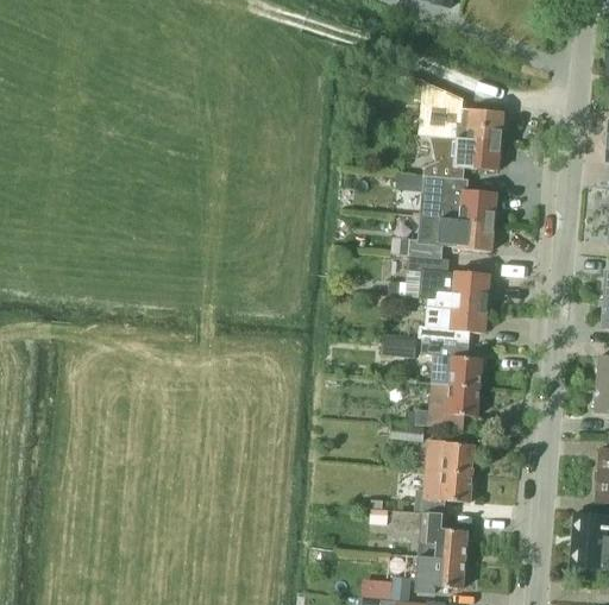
[(431,138),(500,143),(503,111),(469,107),(468,127),(413,123),(413,132),(429,133),(431,138)]
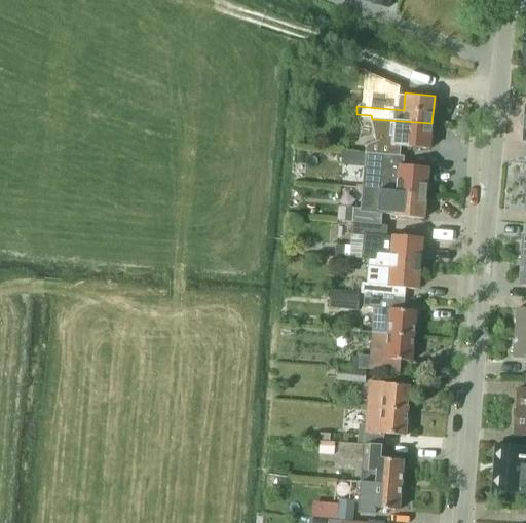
[(400,152),(401,144),(429,146),(431,123),(372,119),(376,139),(366,143),(365,149),(400,152)]
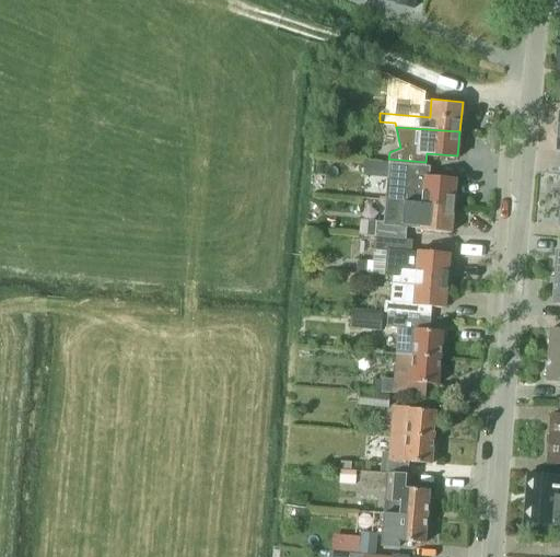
[(453,206),(456,176),(429,174),(429,164),(431,164),(389,160),(388,175),(401,176),(399,190),(405,192),(405,201),(453,206)]
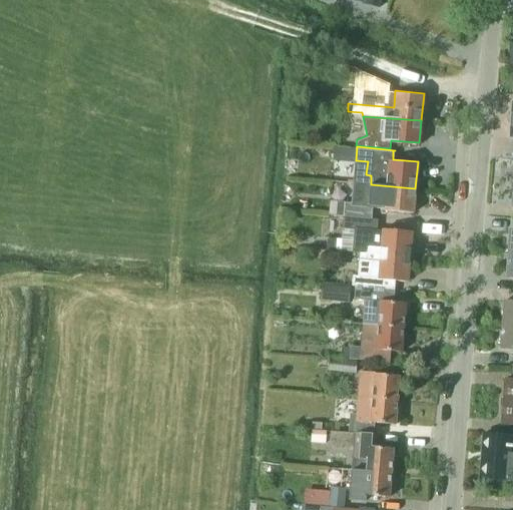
[(413,210),(415,188),(371,184),(352,183),(351,200),(373,202),(373,204),(385,205),(385,208),(413,210)]
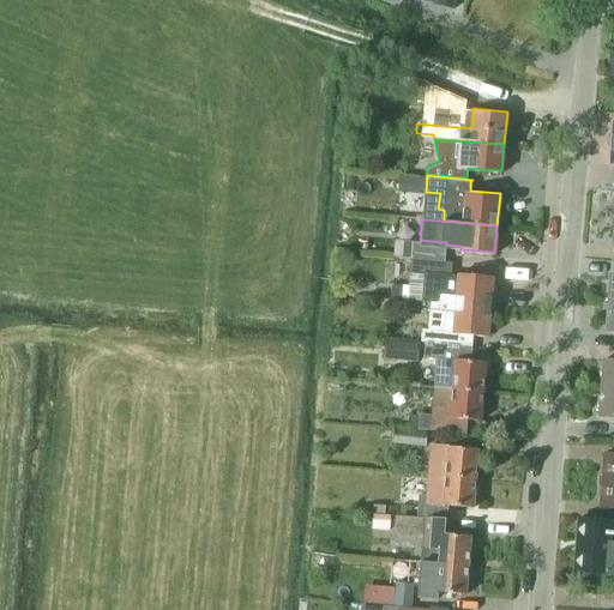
[(446,242),(420,240),(414,240),(411,255),(445,258),(446,245),(446,242)]
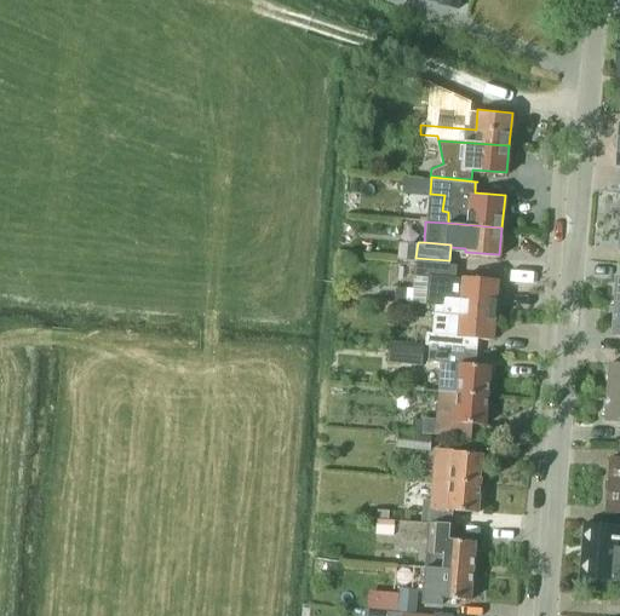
[(442,303),(441,304),(494,309),(498,277),(463,275),(463,276),(455,276),(457,262),(449,260),(415,258),(414,272),(430,274),(428,301),(442,303)]
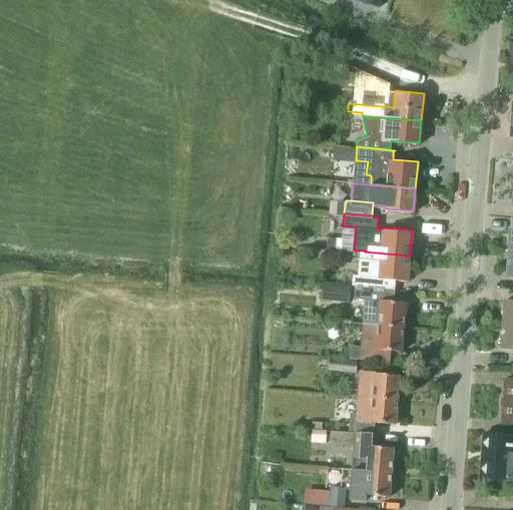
[(337,248),(338,237),(328,236),(327,247),(337,248)]
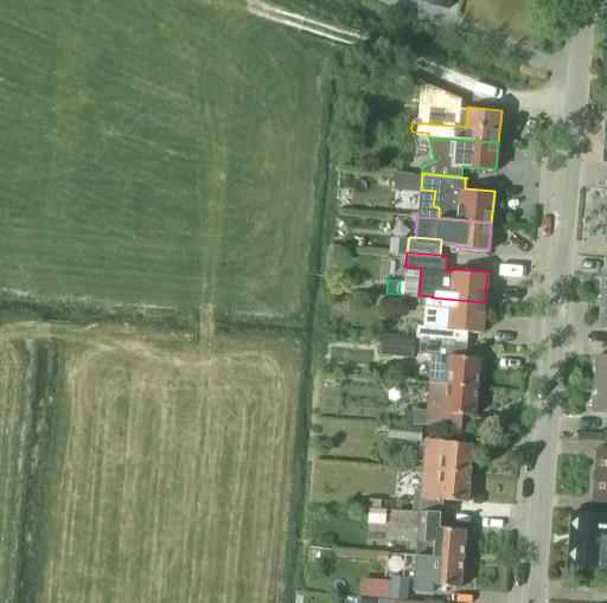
[(362,301),(385,303),(385,294),(362,292),(362,301)]
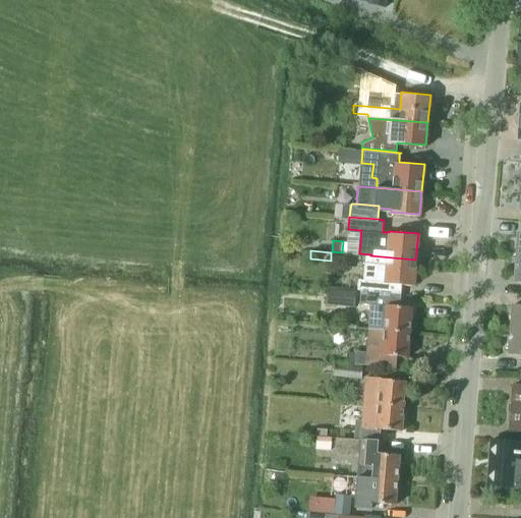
[(415,260),(370,255),(370,261),(365,261),(363,277),(359,277),(358,287),(361,287),(361,292),(400,296),(401,283),(413,284),(415,260)]
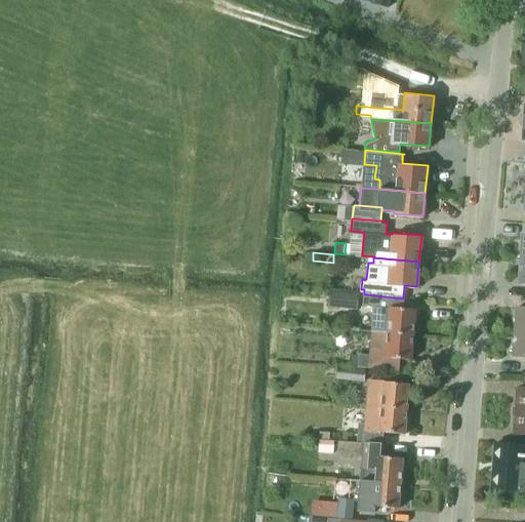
[(359,291),(330,289),(328,306),(358,308),(359,291)]
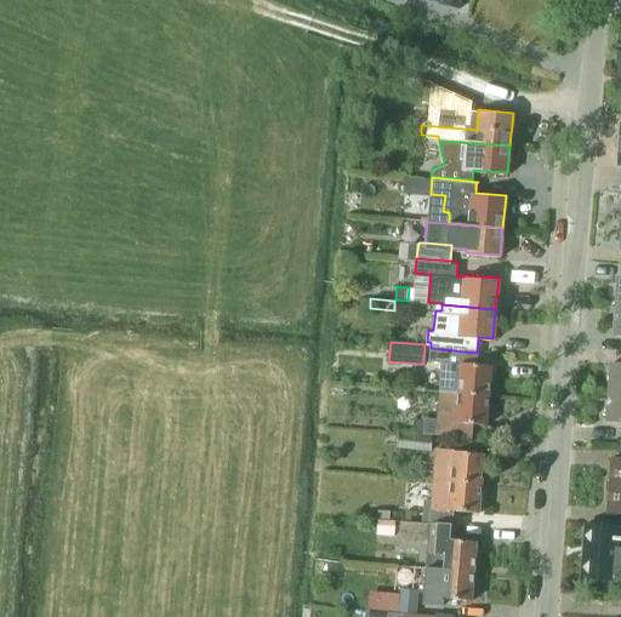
[(477,353),(431,348),(429,359),(443,360),(439,388),(489,392),(491,364),(476,363),(477,353)]
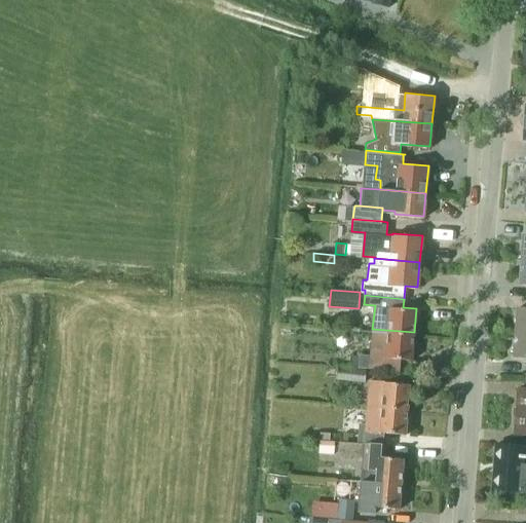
[(525,306),(517,306),(515,333),(525,333),(525,306)]
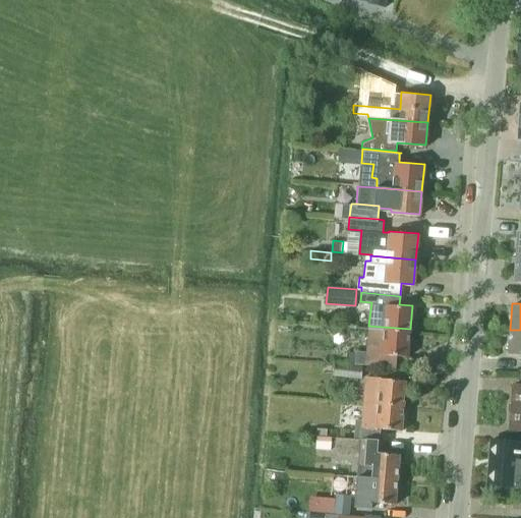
[(408,353),(410,329),(368,326),(366,349),(356,348),(356,350),(349,349),(348,360),(395,364),(396,352),(408,353)]
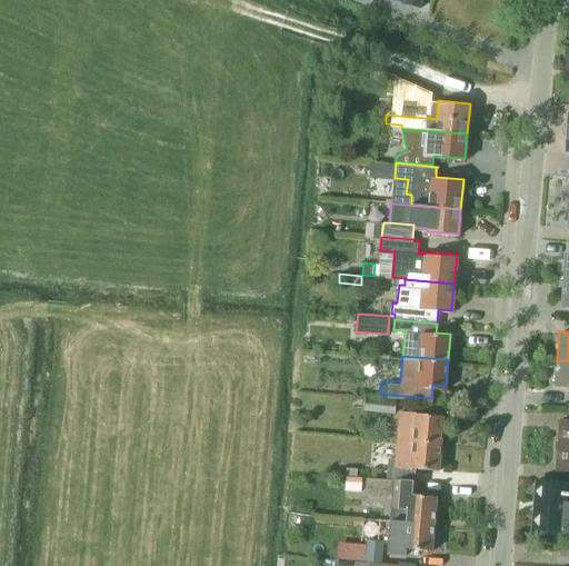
[(568,360),(557,360),(555,384),(568,386),(568,407),(568,409),(568,410),(568,360)]
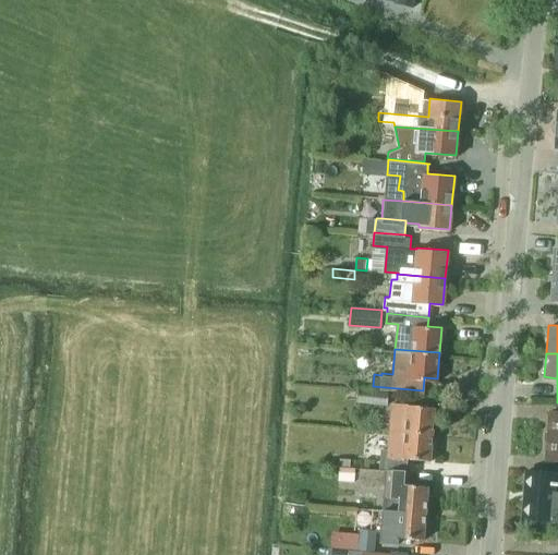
[(356,400),(387,403),(388,390),(376,389),(375,395),(358,393),(356,400)]
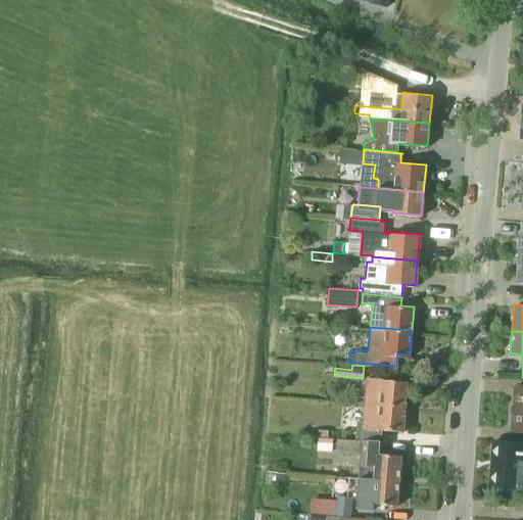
[(405,408),(408,381),(382,379),(382,378),(368,376),(365,405),(405,408)]
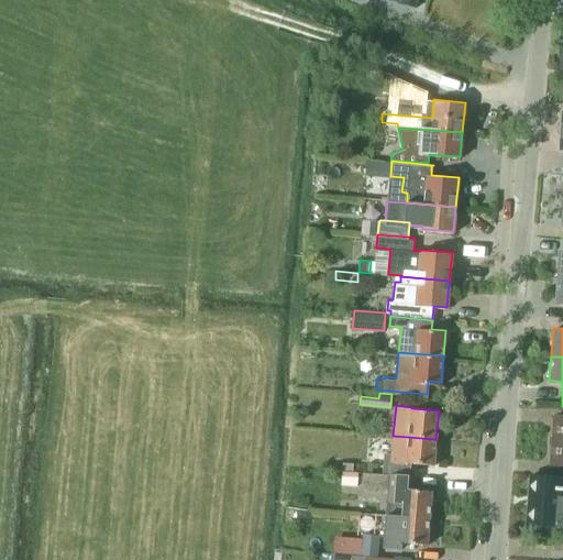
[(562,406),(562,415),(554,414),(551,463),(562,464),(562,406)]
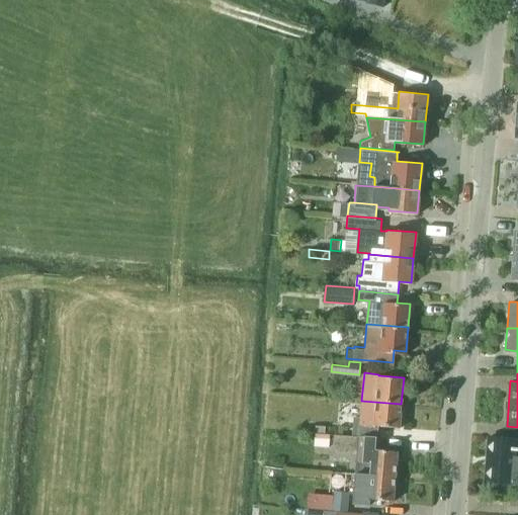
[(400,426),(401,404),(361,401),(360,415),(355,415),(353,434),(334,432),(334,435),(381,438),(382,436),(376,436),(377,425),(400,426)]
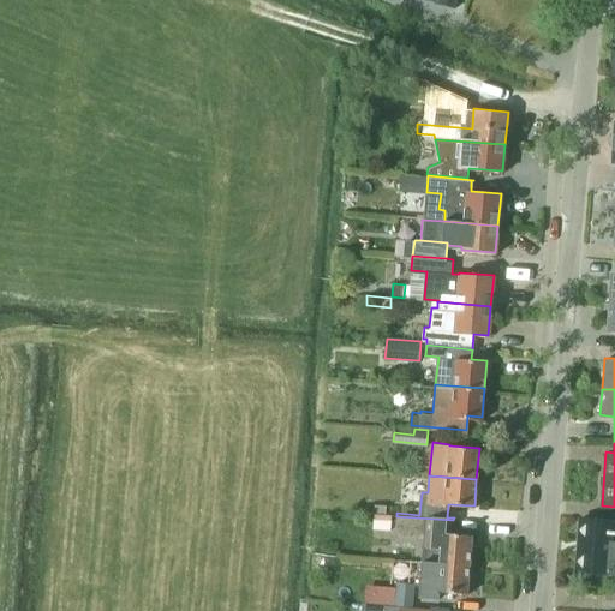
[(390,514),(375,513),(374,527),(390,528),(390,514)]
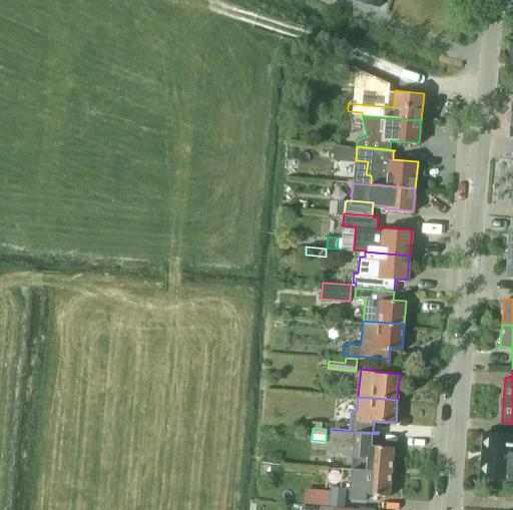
[(378,445),(378,434),(331,431),(330,443),(354,445),(352,468),(366,469),(366,471),(391,473),(393,446),(378,445)]
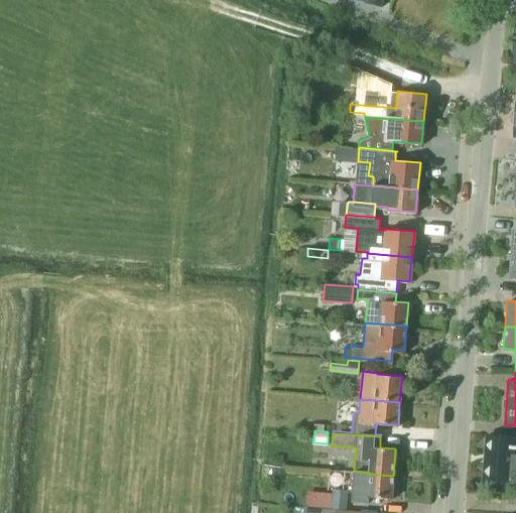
[(515,436),(486,434),(482,479),(515,481),(515,436)]
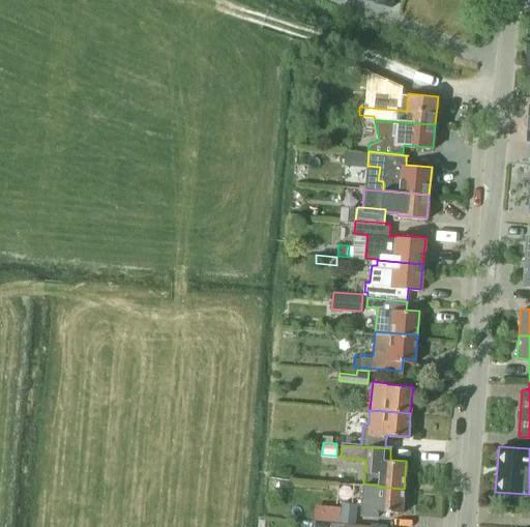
[(402,511),(404,489),(378,487),(377,502),(362,501),(361,509),(377,510),(377,509),(402,511)]
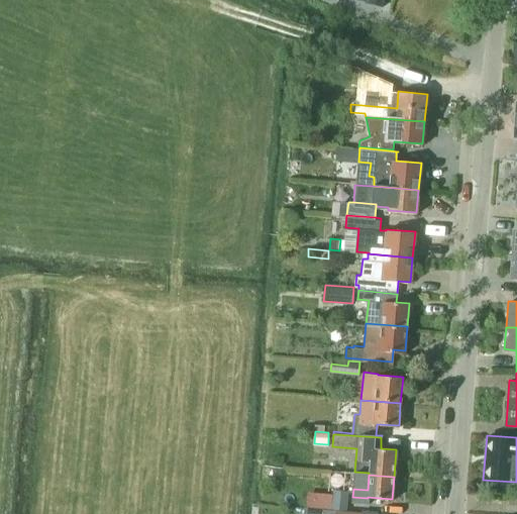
[(348,509),(348,490),(333,489),(332,508),(348,509)]
